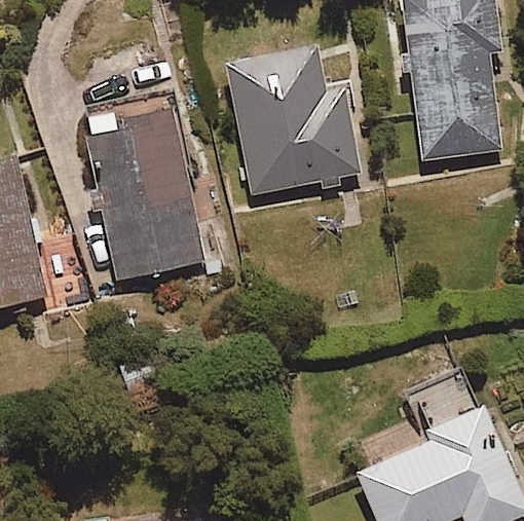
[(495,0),(400,0),(421,162),(506,151),(492,50),(502,48),(495,0)]
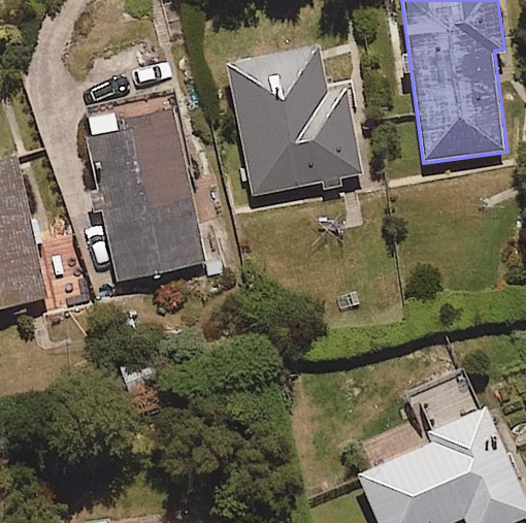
[(316,40),(226,58),(252,196),(370,173),(353,82),(325,87),(316,40)]
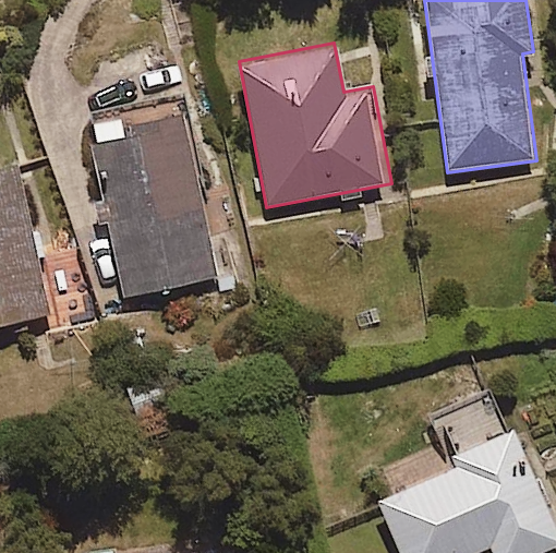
[(140,130),(89,141),(101,193),(91,195),(97,225),(106,223),(122,299),(220,277),(183,110),(137,120),(140,130)]
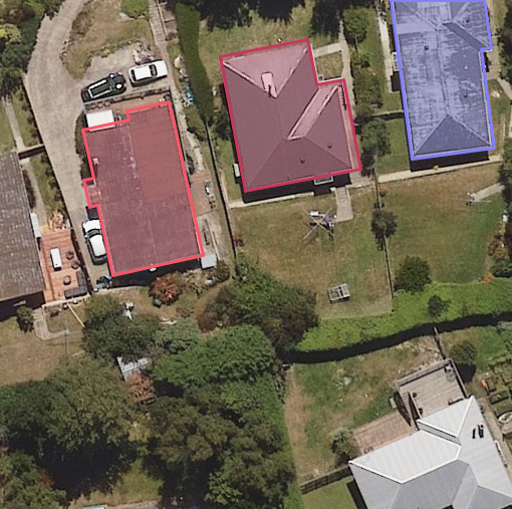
[(17,144),(0,146),(0,298),(45,290),(17,144)]
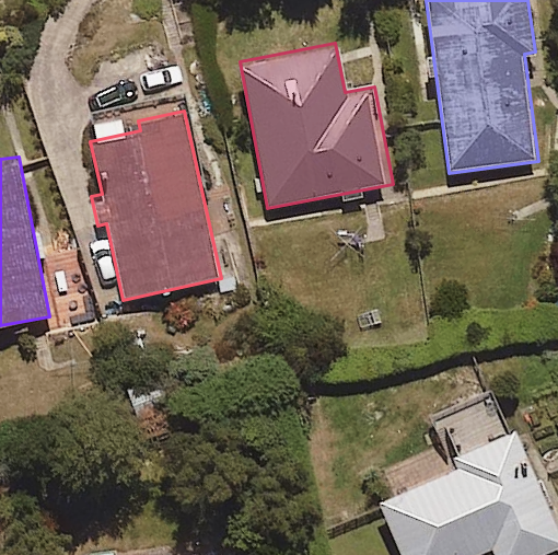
[(557,511),(518,421),(451,451),(457,466),(379,500),(402,554),(474,554),(491,547),(495,554),(543,554),(557,548),(557,511)]
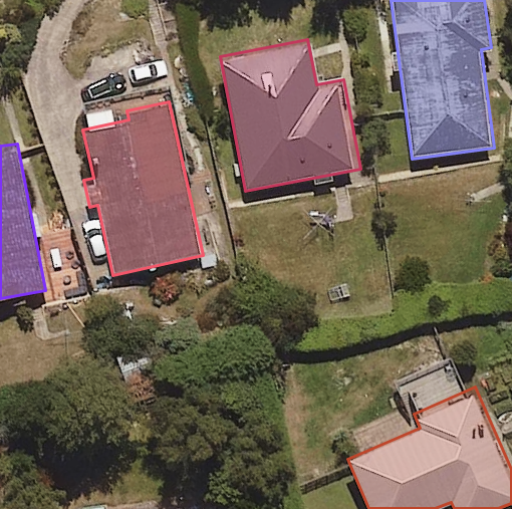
All buildings are outlined.
